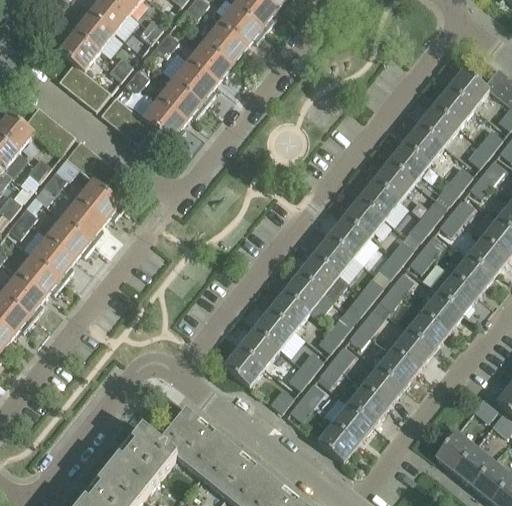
[(95,0),(87,10),(114,32),(125,41),(140,22),(129,14),(112,0),(99,0),(95,0)]
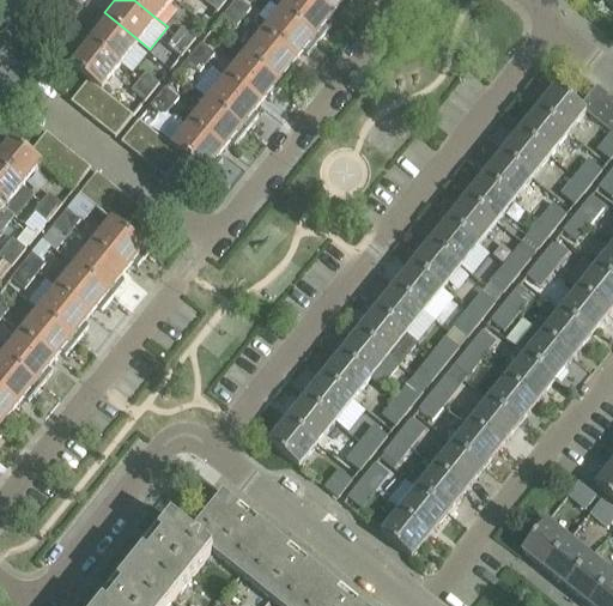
[(134,0),(155,17),(168,0),(134,0)]
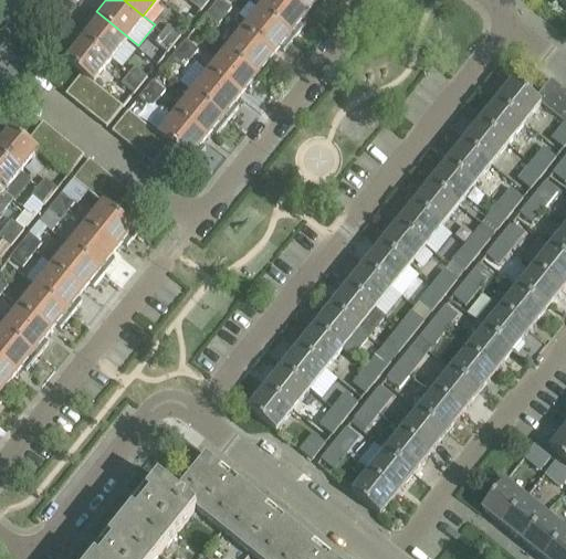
[(231,3),(227,0),(215,0),(212,2),(224,12),(231,3)]
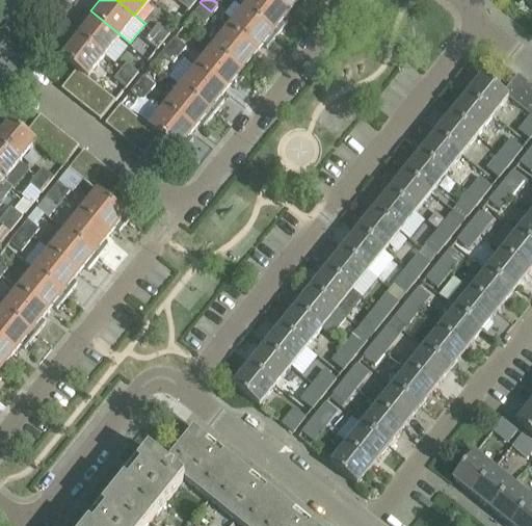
[(247,0),(243,5),(276,31),(287,19),(284,17),(290,10),(276,0),(247,0)]
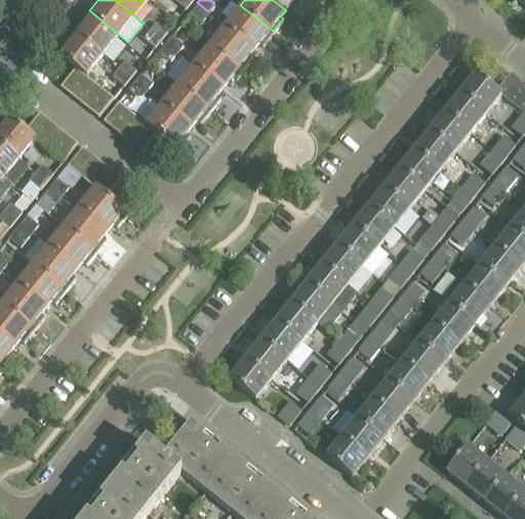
[(273,0),(286,10),(291,3),(293,5),(297,0),(273,0)]
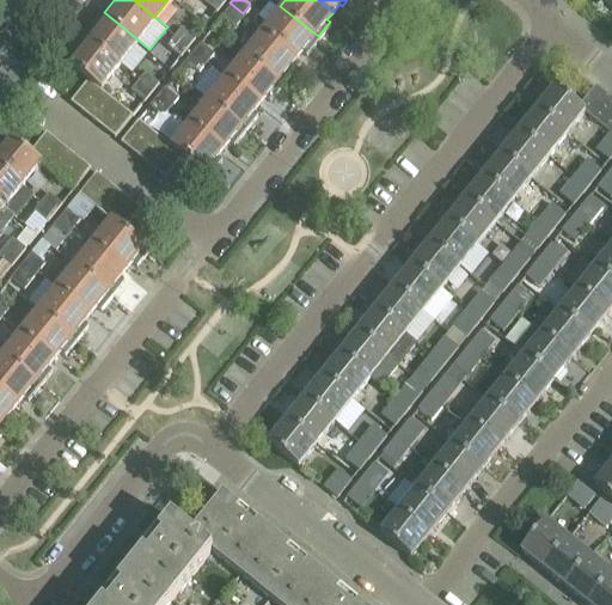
[(243,13),(230,2),(222,11),(236,22),(243,13)]
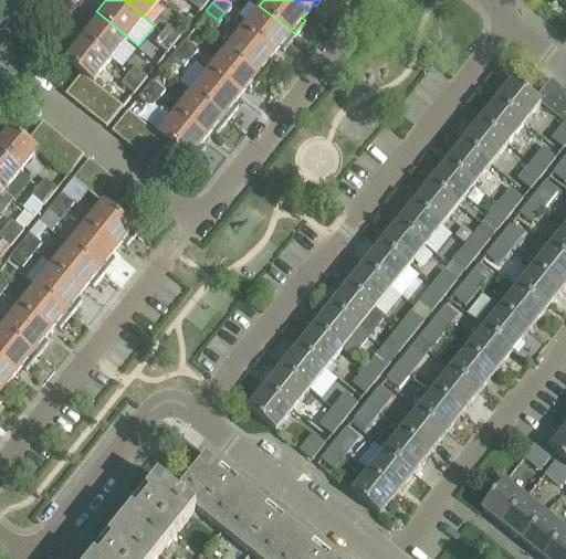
[(283,48),(294,33),(259,6),(242,27),(247,31),(274,52),(281,45),(283,48)]
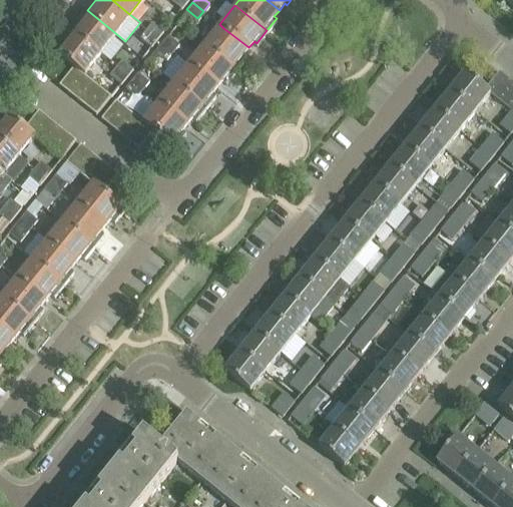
[(79,24),(74,31),(99,51),(101,49),(111,57),(123,42),(113,34),(114,32),(87,10),(77,22),(79,24)]
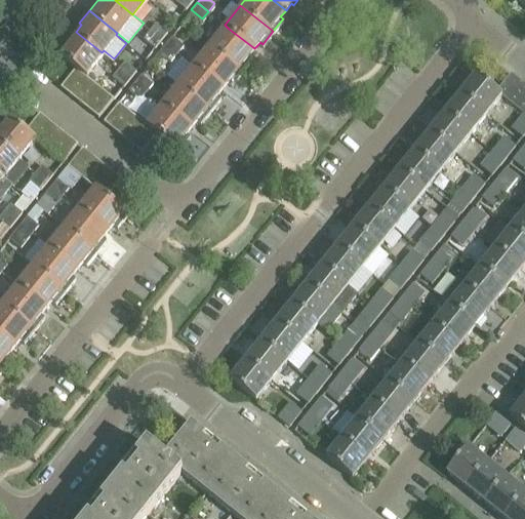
[(161,37),(167,29),(156,20),(149,28),(161,37)]
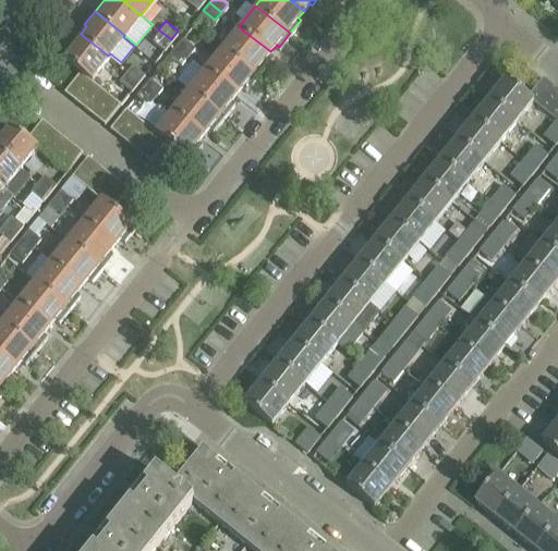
[(239,26),(222,47),(256,75),(268,61),(265,59),(270,51),(243,31),(239,26)]
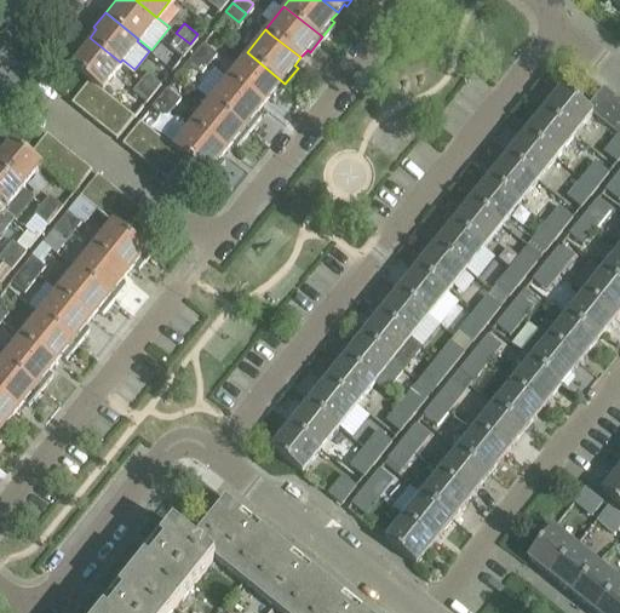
[(183,52),(190,44),(176,33),(170,41),(183,52)]
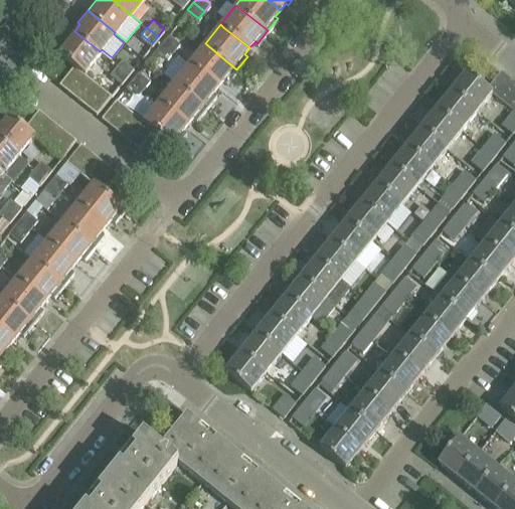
[(84,70),(100,51),(74,31),(69,37),(67,35),(57,47),(59,49),(59,50),(74,62),(83,70),(84,70)]
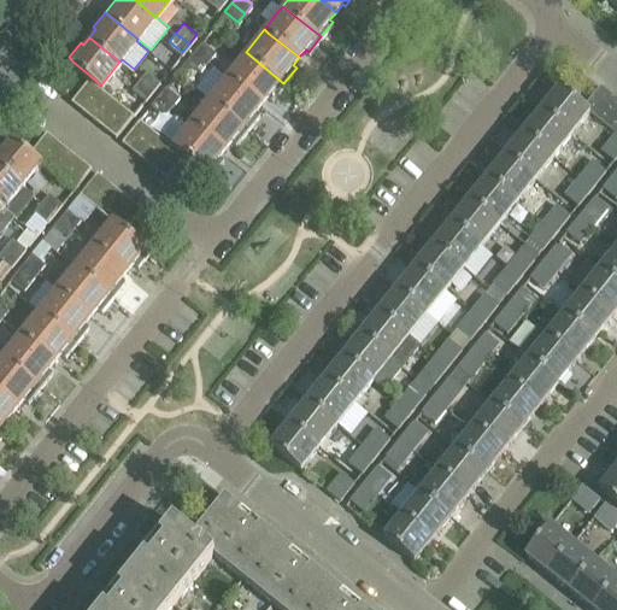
[(216,50),(203,39),(194,48),(207,59),(216,50)]
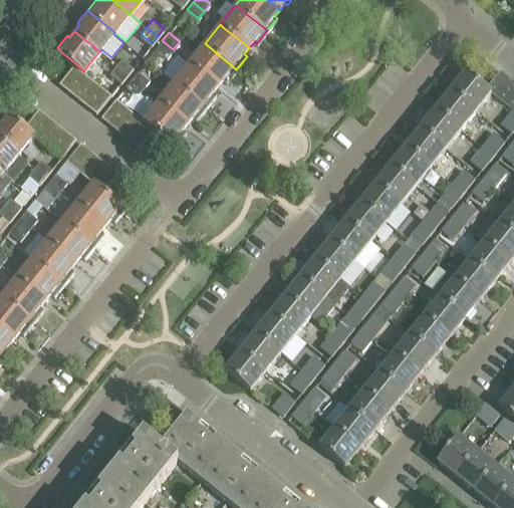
[(173,49),(162,40),(156,47),(167,56),(173,49)]
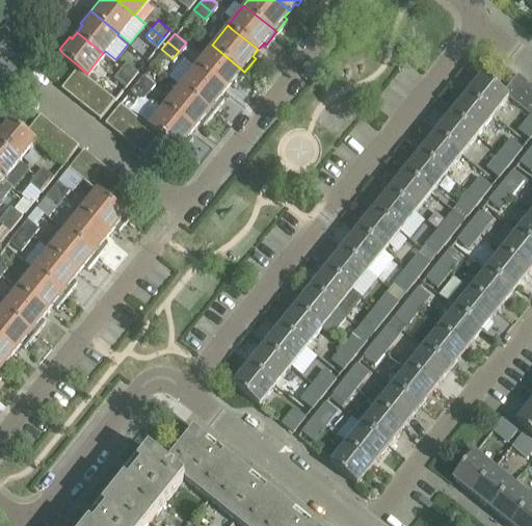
[(212,45),(196,64),(225,88),(232,82),(235,84),(244,72),(212,45)]
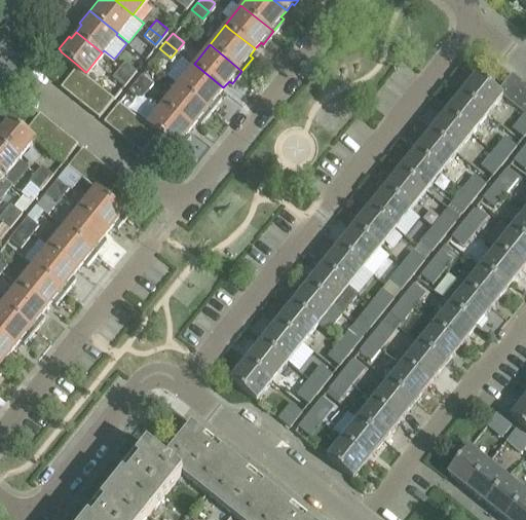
[(183,54),(167,73),(179,82),(212,109),(221,96),(219,94),(223,87),(194,64),(183,54)]
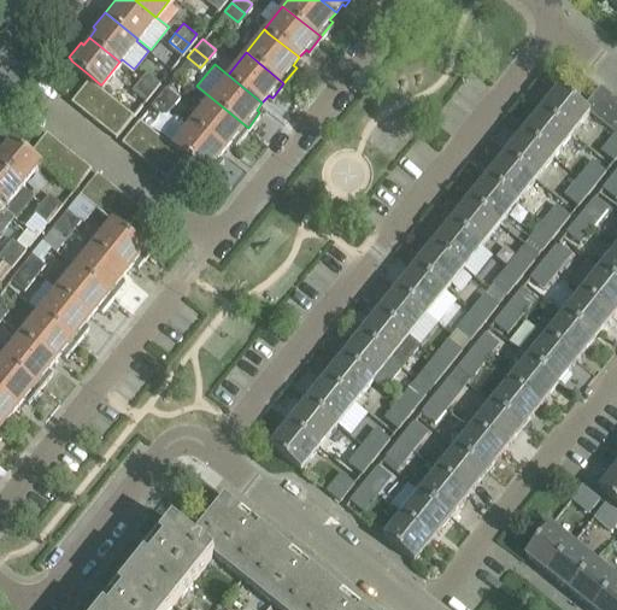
[(139,77),(153,88),(160,78),(147,68),(139,77)]
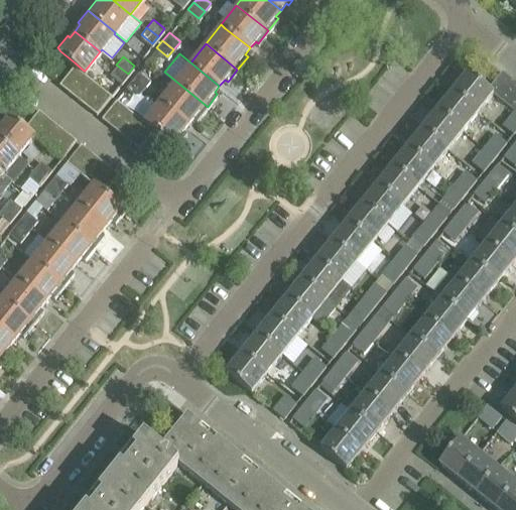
[(59,82),(69,89),(84,71),(75,62),(59,82)]
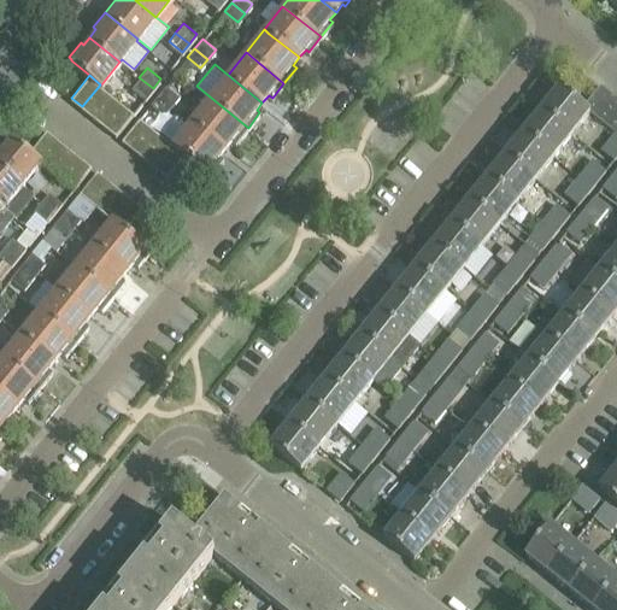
[(146,98),(153,88),(139,77),(131,86),(146,98)]
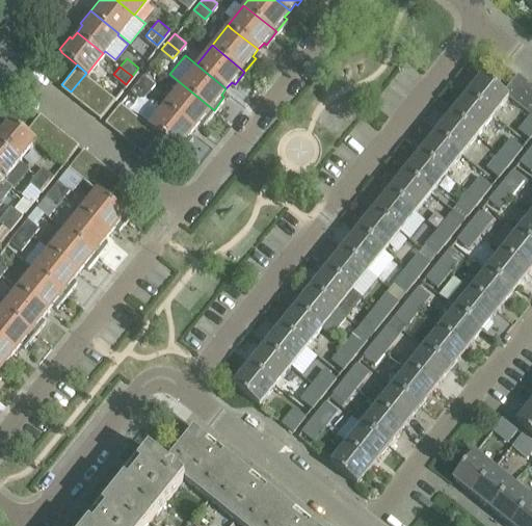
[(517,70),(502,88),(508,93),(508,94),(512,97),(526,79),(527,78),(517,70)]
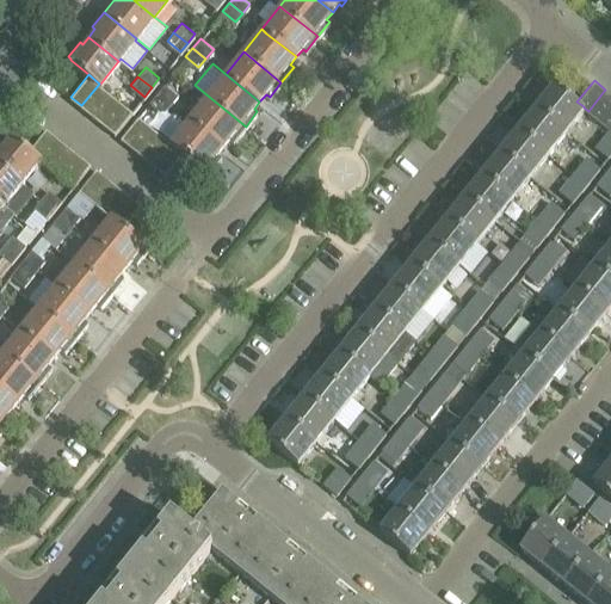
[(178,93),(164,82),(156,92),(171,103),(178,93)]
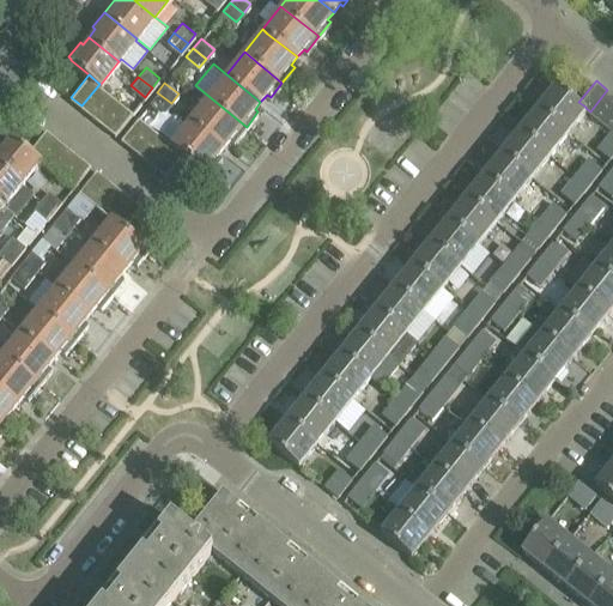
[(556,83),(538,105),(568,131),(586,108),(586,107),(578,102),(556,83)]
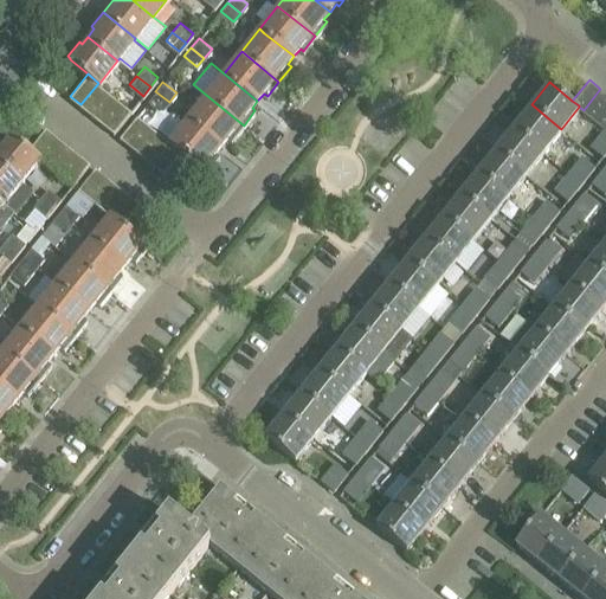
[(109,91),(100,83),(98,83),(81,104),(91,114),(109,91)]
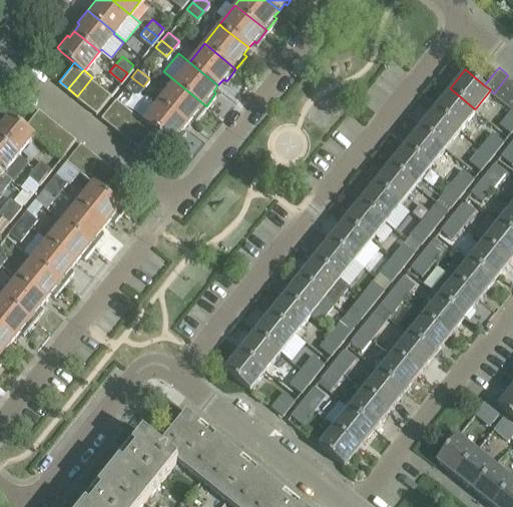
[(512,88),(512,81),(507,76),(494,93),(503,100),(512,88)]
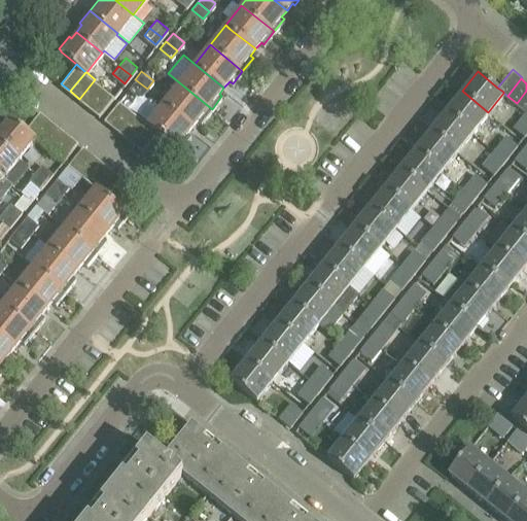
[(105,88),(95,79),(79,99),(90,106),(105,88)]
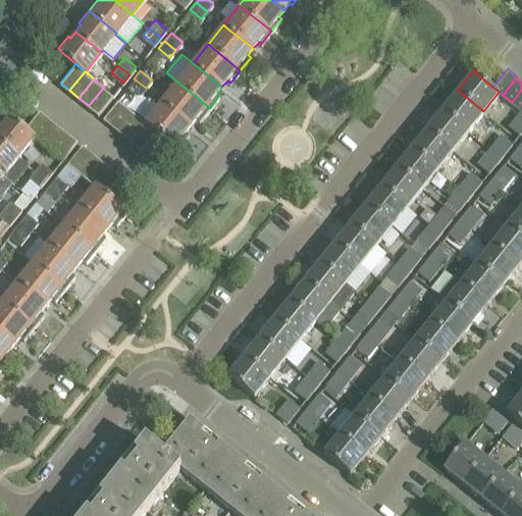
[(146,88),(134,79),(127,86),(139,95),(146,88)]
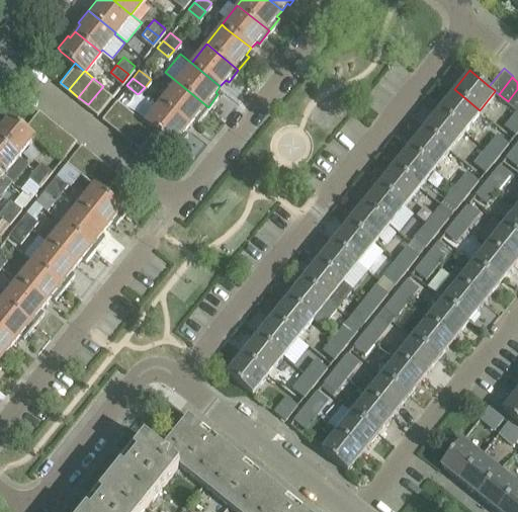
[(176,81),(161,100),(190,123),(195,117),(198,119),(207,107),(176,81)]
